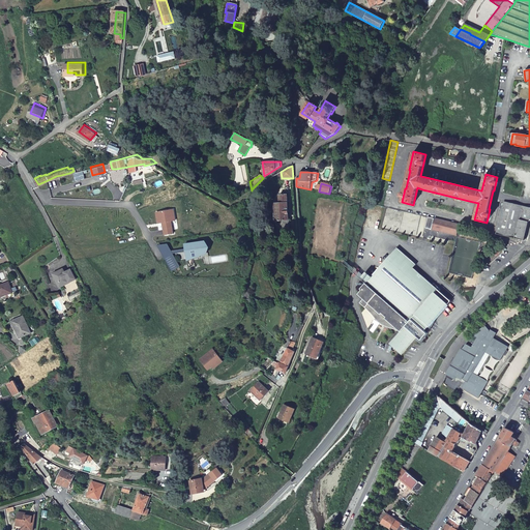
[(290,229),(287,195),(280,195),(280,203),(274,204),(275,221),(276,221),(277,229),(290,229)]
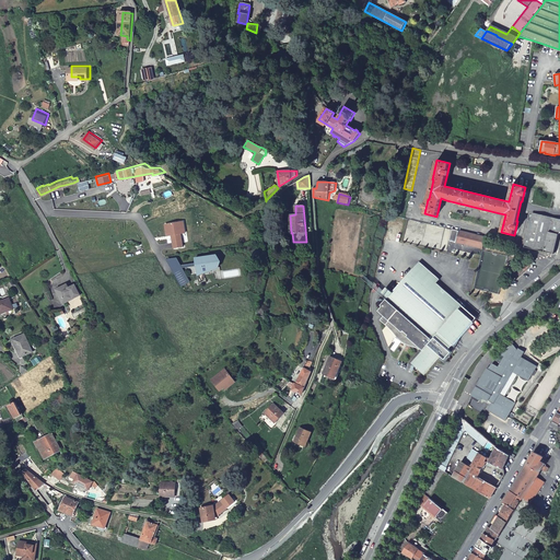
[(559,232),(559,219),(532,213),(524,247),(553,254),(555,253),(556,247),(556,246),(558,234),(559,232)]
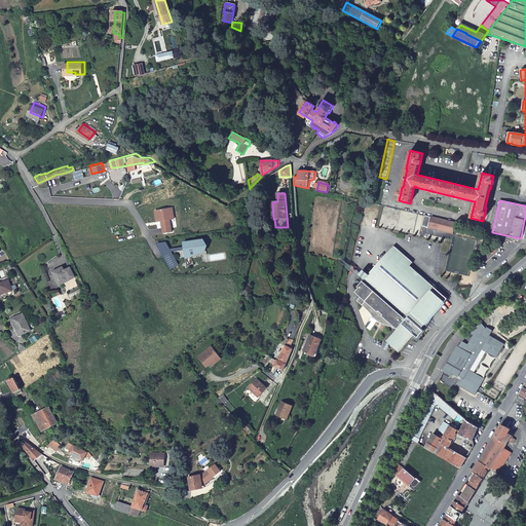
[(175,219),(173,208),(157,211),(159,222),(161,221),(163,221),(163,222),(162,224),(163,233),(173,231),(172,223),(168,223),(167,220),(171,220),(175,219)]
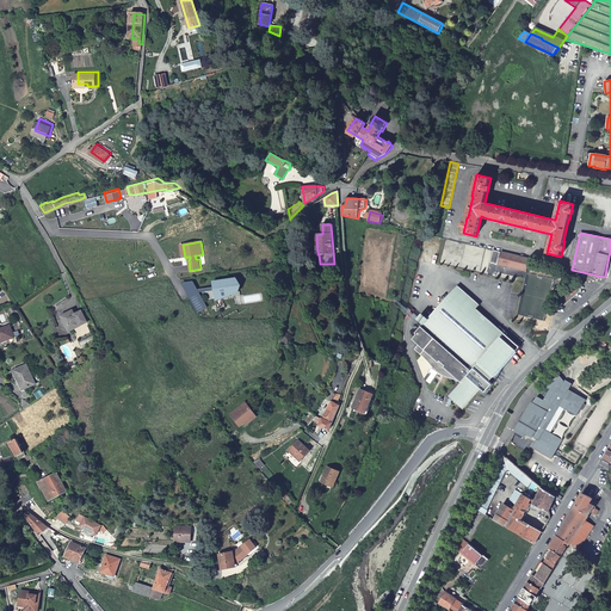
[(530,259),(495,251),(492,263),(517,269),(518,265),(528,267),(530,259)]
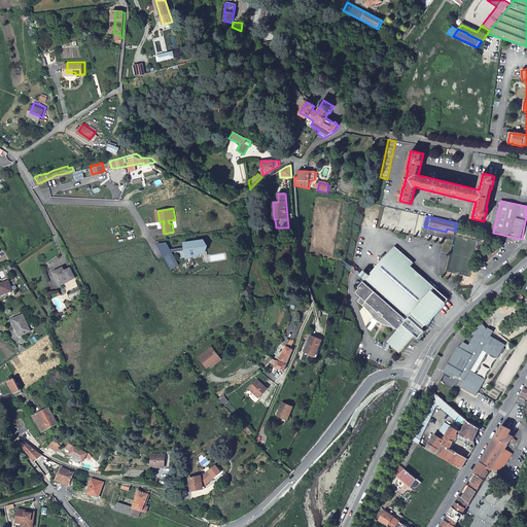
[(184,244),(186,258),(192,257),(191,254),(202,252),(200,241),(184,244)]
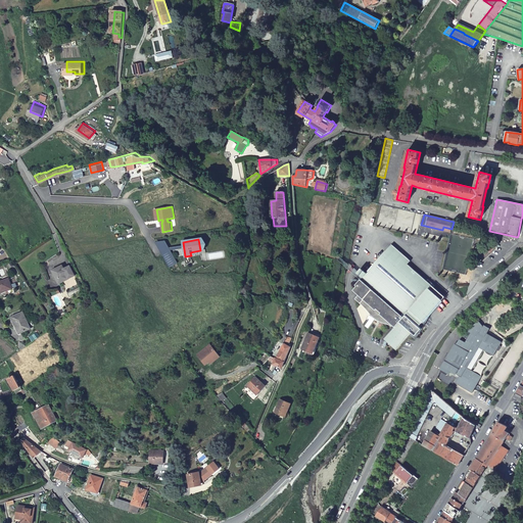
[(191,255),(191,257),(200,256),(200,254),(205,253),(203,239),(198,239),(200,250),(190,252),(191,255)]
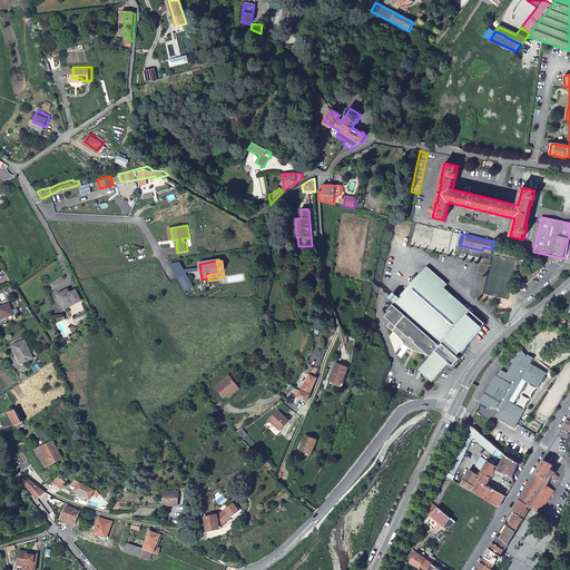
[(390,321),(386,325),(392,330),(394,332),(403,341),(408,346),(411,349),(416,352),(425,354),(428,356),(429,354),(431,356),(420,369),(432,380),(446,364),(445,363),(448,361),(453,366),(460,357),(460,356),(460,355),(459,353),(468,343),(485,324),(444,287),(448,284),(428,266),(400,297),(395,293),(391,298),(395,302),(387,311),(389,312),(385,316),(390,321)]
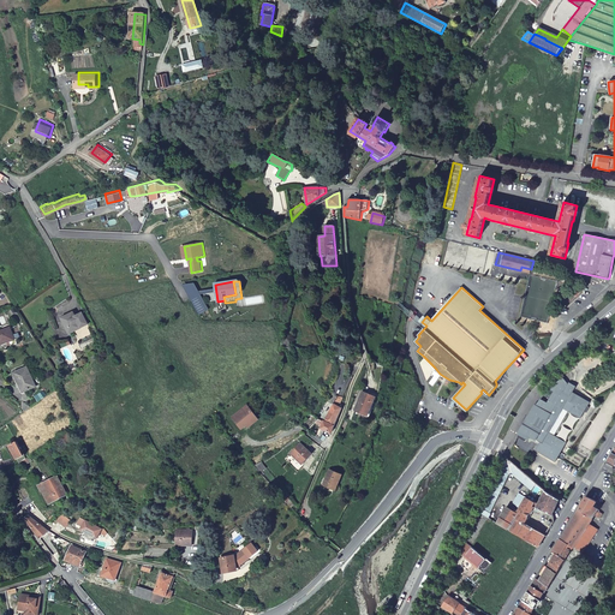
[(76,317),(75,312),(63,318),(70,334),(87,326),(83,320),(85,317),(83,314),(76,317)]
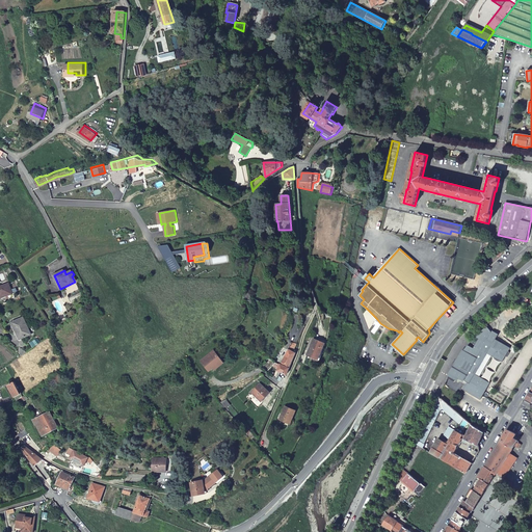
[(9,284),(0,286),(0,293),(1,298),(12,294),(9,284)]
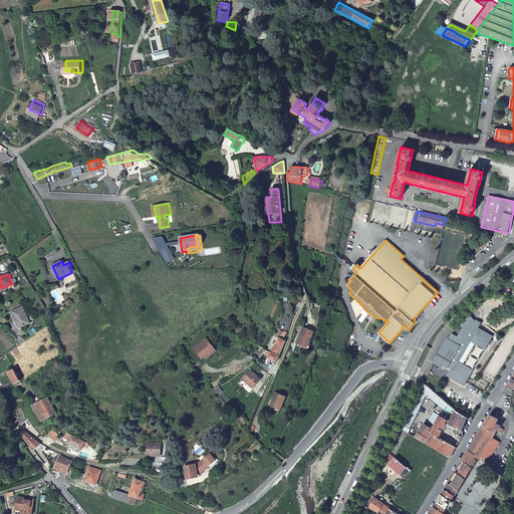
[(30,322),(22,306),(11,311),(19,327),(30,322)]
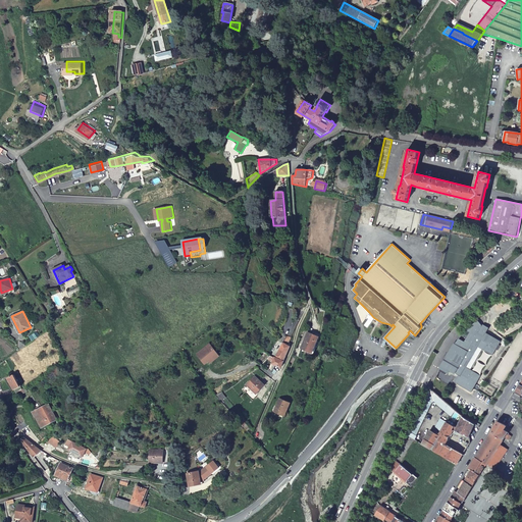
[(456,383),(471,393),(473,388),(481,375),(470,369),(466,367),(478,347),(482,349),(492,355),(496,350),(498,351),(501,346),(499,345),(501,342),(486,332),(485,332),(484,332),(480,330),(482,326),(482,325),(477,320),(474,323),(466,330),(469,332),(464,342),(459,338),(447,356),(442,365),(438,371),(446,374),(451,371),(459,375),(455,382),(456,383)]
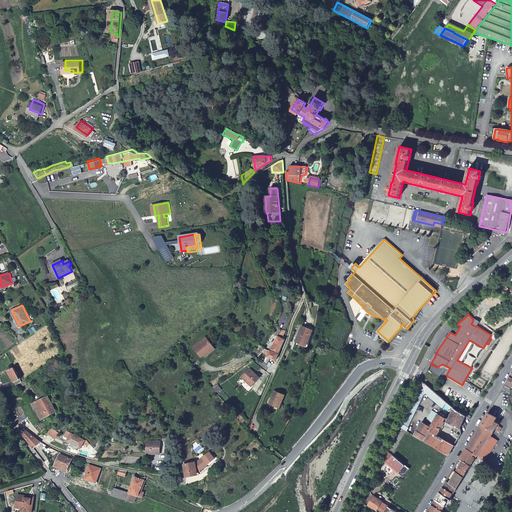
[(473,320),(471,324),(475,326),(476,326),(477,326),(479,322),(474,318),(473,319),(473,320)]
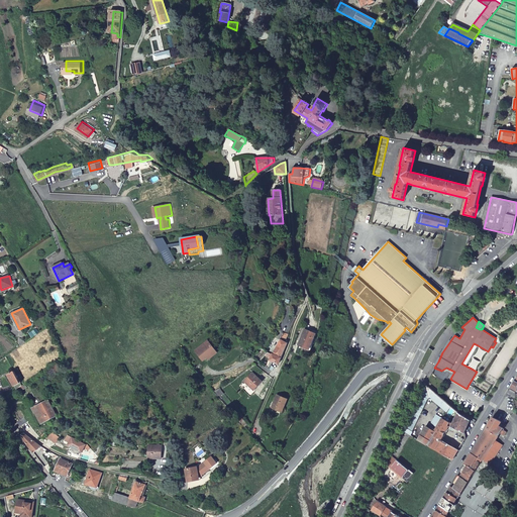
[(304,329),(298,344),(309,349),(315,333),(304,329)]
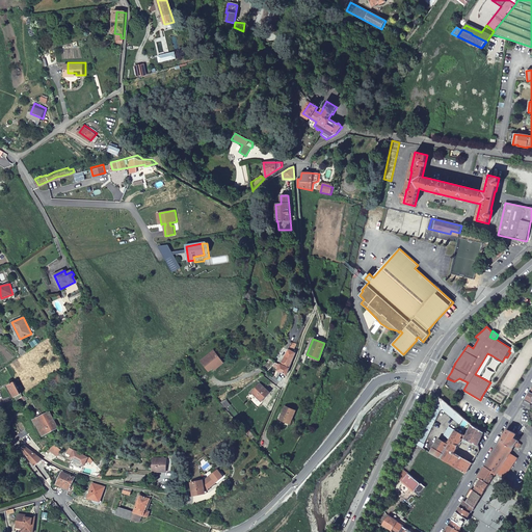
[(289,368),(295,353),(288,349),(281,365),(289,368)]
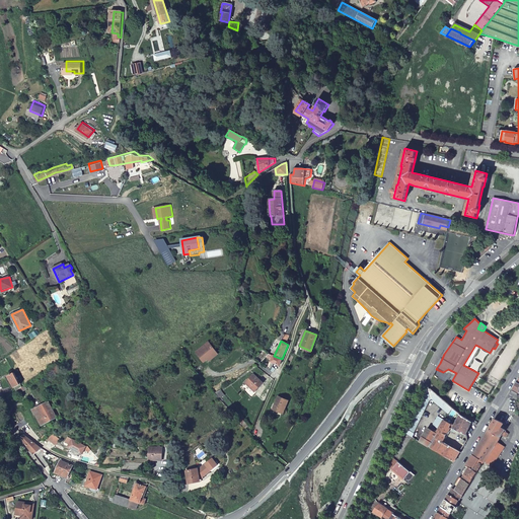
[(208,358),(216,352),(208,342),(196,352),(204,362),(208,358)]
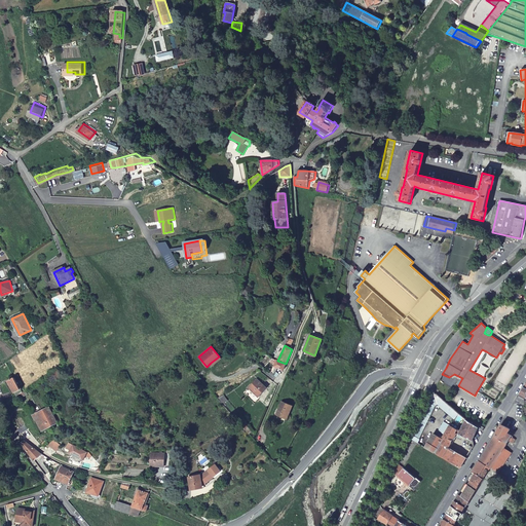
[(482,349),(470,370),(474,372),(486,351),(482,349)]
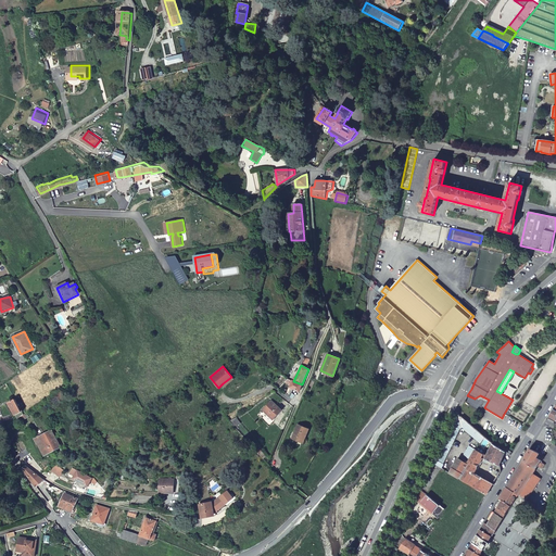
[(234,379),(231,377),(223,383),(225,386),(234,379)]
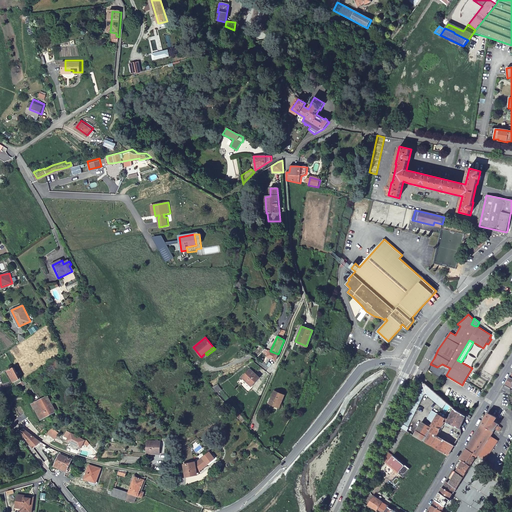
[(278,354),(270,351),(267,356),(275,360),(278,354)]
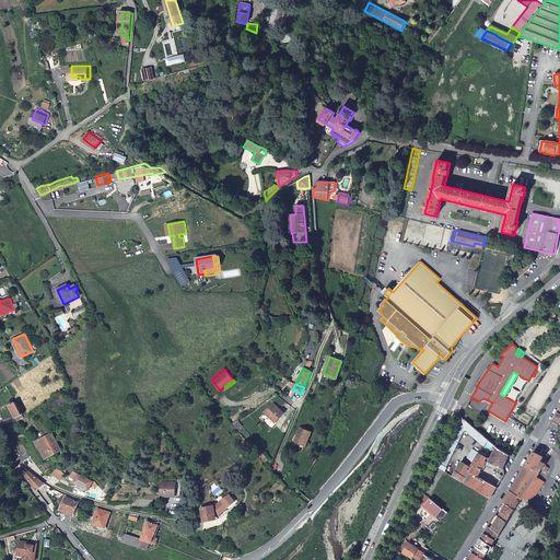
[(9,406),(19,421),(27,416),(26,413),(24,415),(15,401),(9,406)]
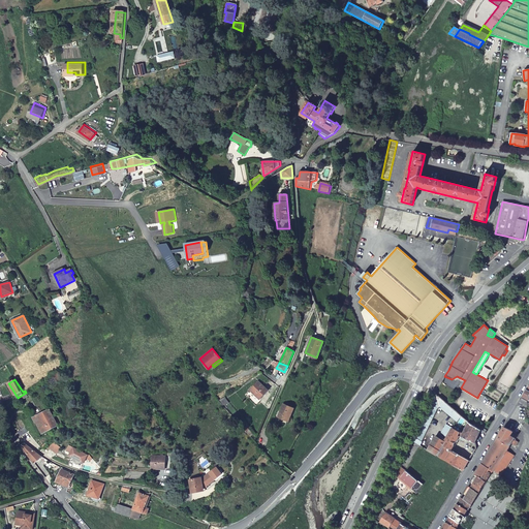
[(268,390),(266,387),(258,381),(250,390),(259,399),(267,391),(268,390)]
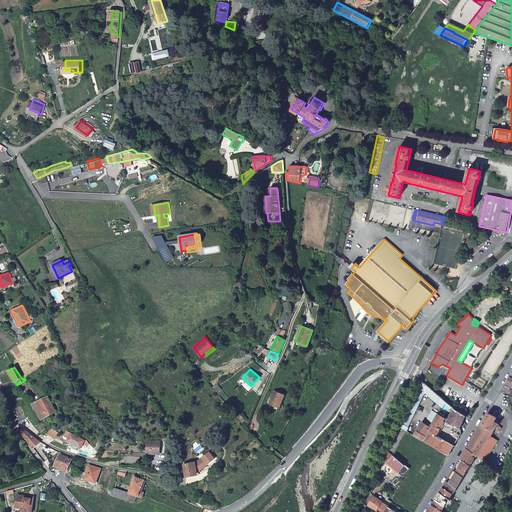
[(421,389),(402,428),(406,431),(408,428),(407,427),(422,396),(426,393),(443,408),(447,402),(425,384),(421,389)]
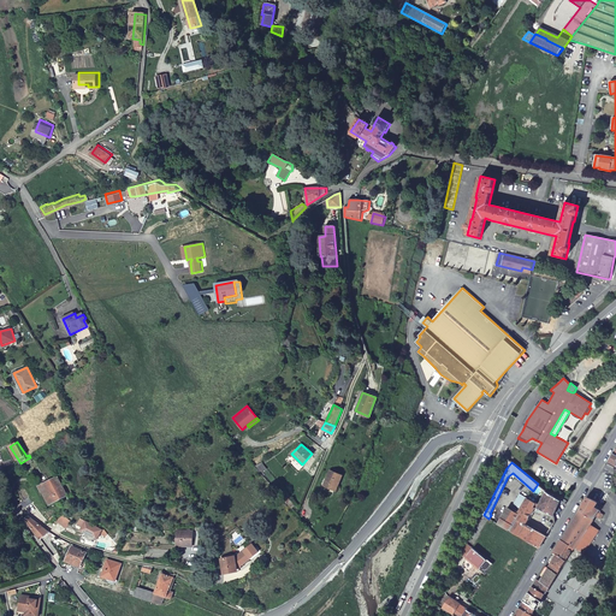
[(608,465),(604,471),(612,474),(614,475),(615,468),(608,465)]
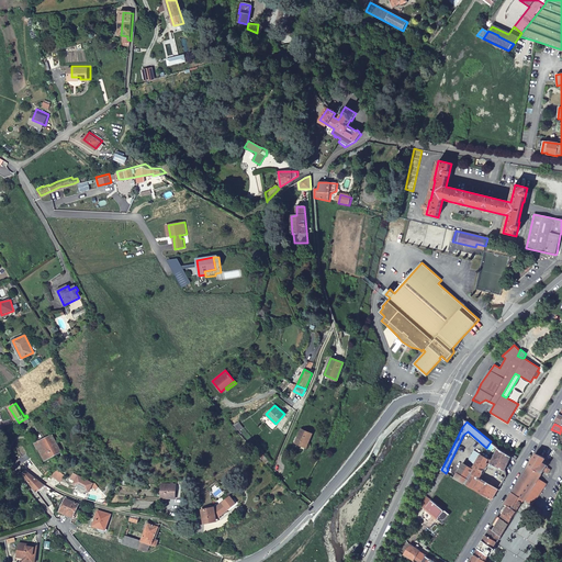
[(301,429),(295,442),(306,448),(312,434),(301,429)]
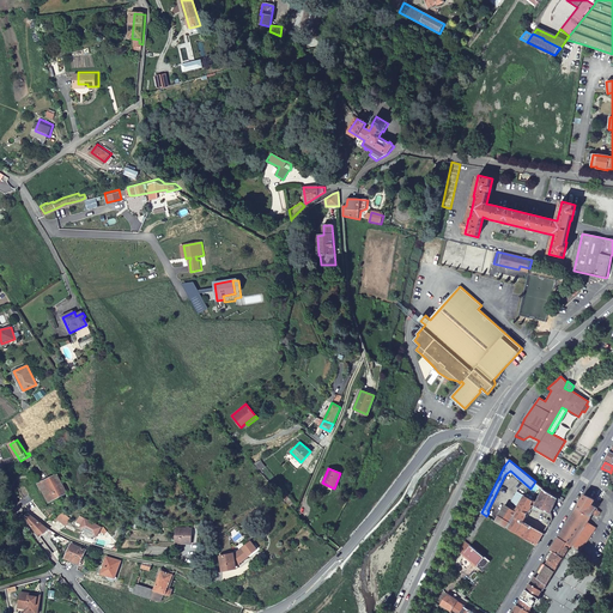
[(41,485),(50,503),(67,493),(58,475),(41,485)]
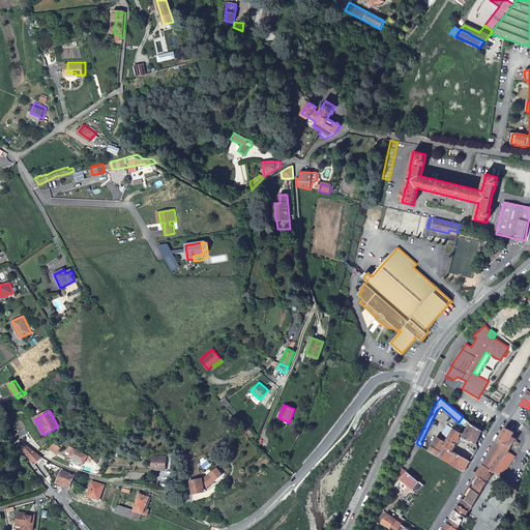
[(481,431),(470,423),(464,435),(453,429),(448,425),(443,434),(448,439),(446,442),(437,437),(429,450),(464,472),(470,461),(452,450),(460,437),(463,438),(461,441),(465,443),(466,442),(467,440),(476,444),(481,431)]
